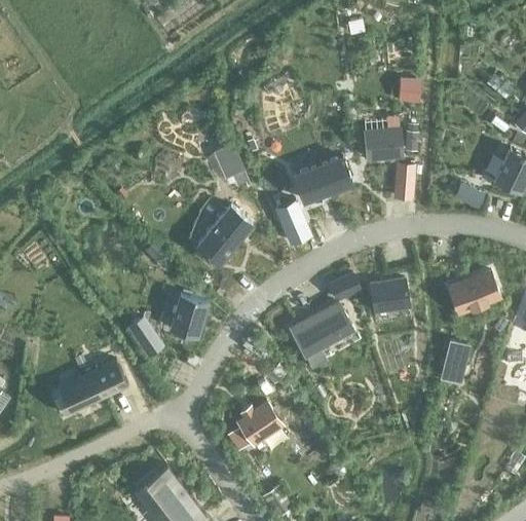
[(401,81),(400,102),(418,104),(419,82),(401,81)]
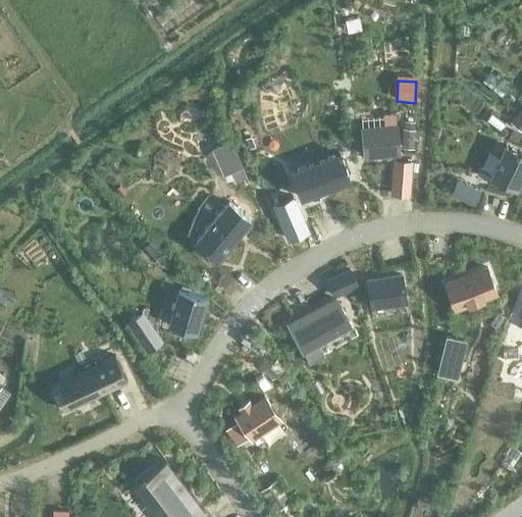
[(397,131),(362,134),(364,160),(399,157),(397,131)]
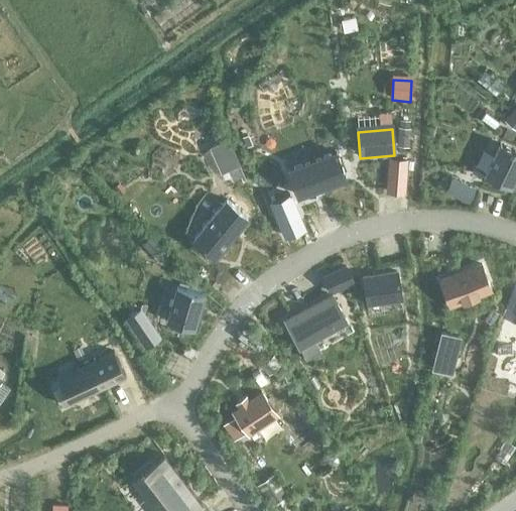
[(507,133),(503,141),(512,145),(515,137),(507,133)]
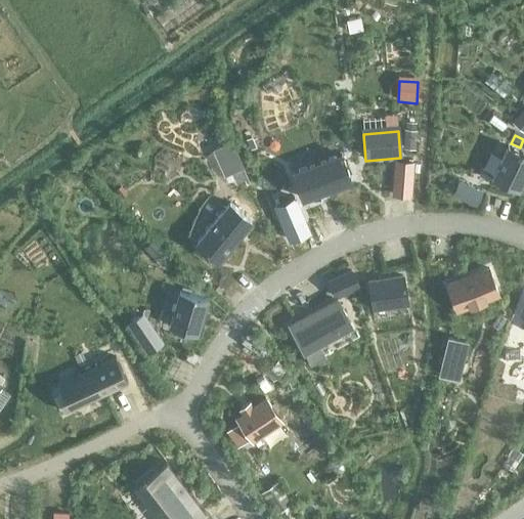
[(406,138),(405,152),(413,152),(415,138),(406,138)]
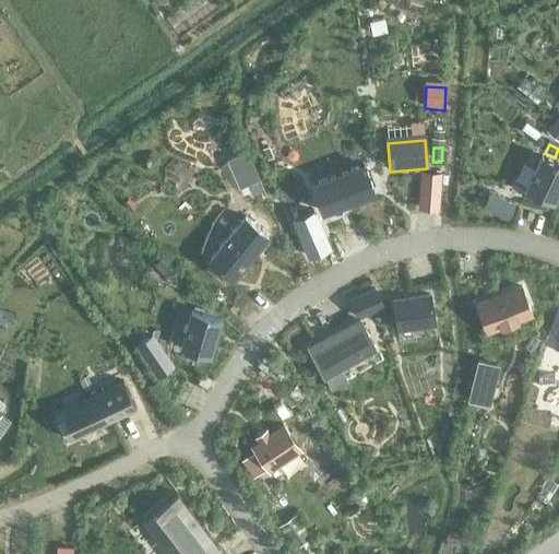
[(246,154),(225,163),(234,180),(253,172),(246,154)]
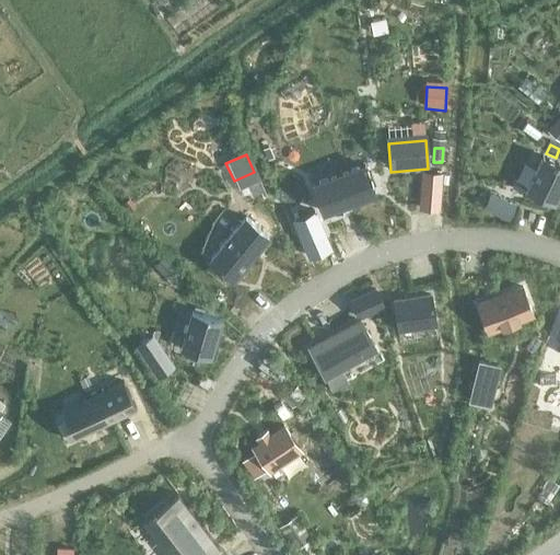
[(559,192),(559,168),(543,160),(527,195),(553,207),(559,192)]
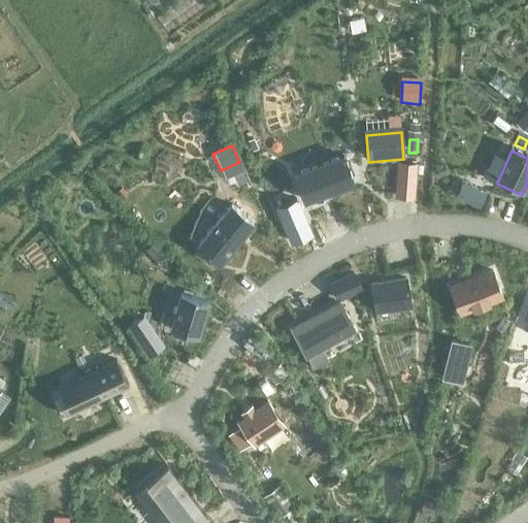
[(344,160),(295,178),(304,204),(354,186),(344,160)]
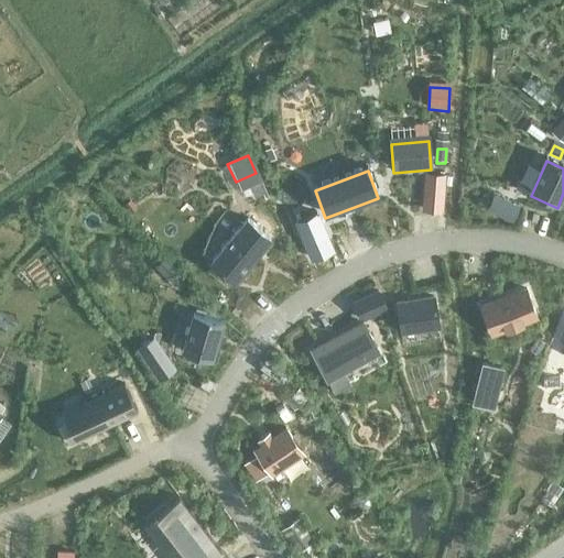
[(425,179),(423,214),(441,216),(443,181),(425,179)]
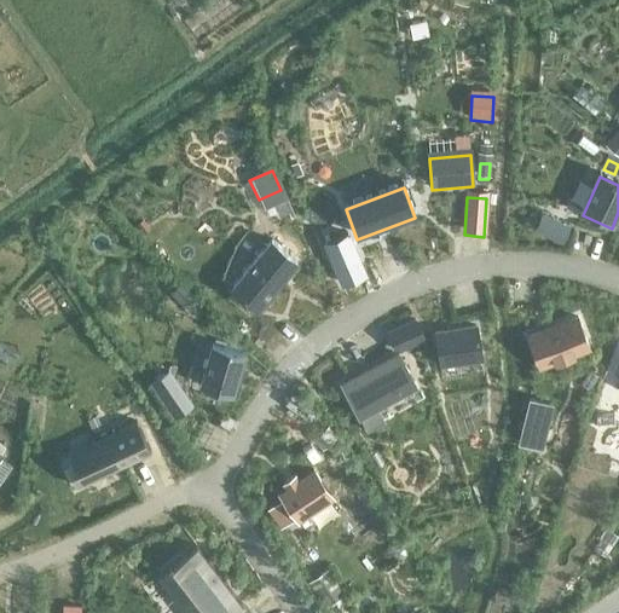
[(571,232),(545,220),(538,235),(563,248),(571,232)]
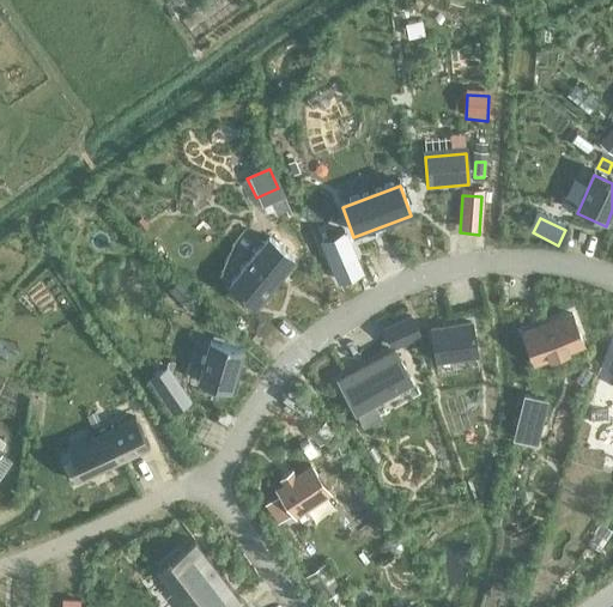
[(344,235),(322,244),(339,284),(360,274),(344,235)]
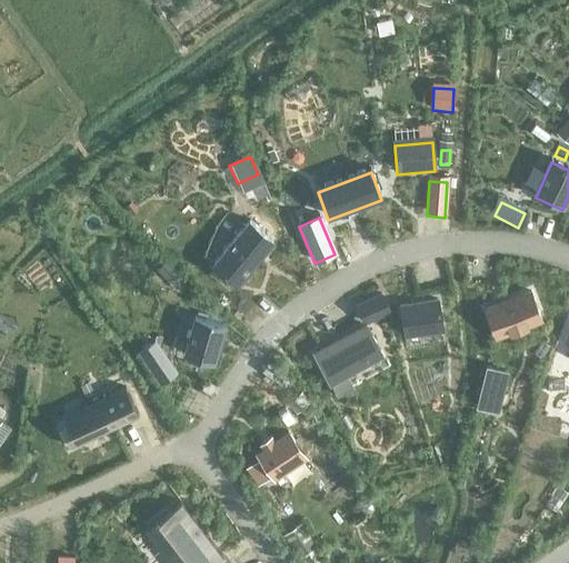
[(250,224),(213,269),(236,287),(272,243),(250,224)]
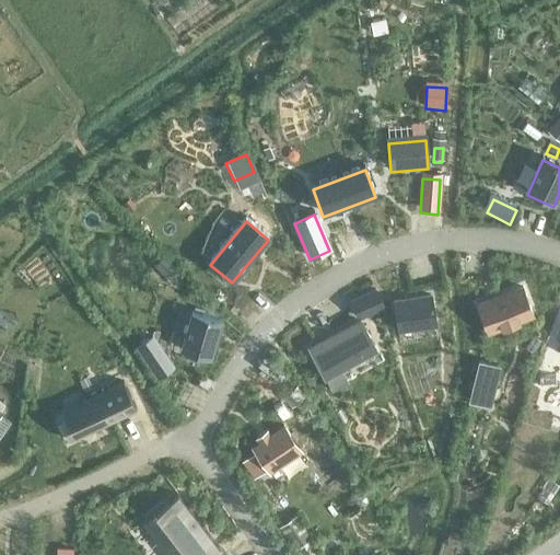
[(164,262),(154,270),(166,282),(176,274),(164,262)]
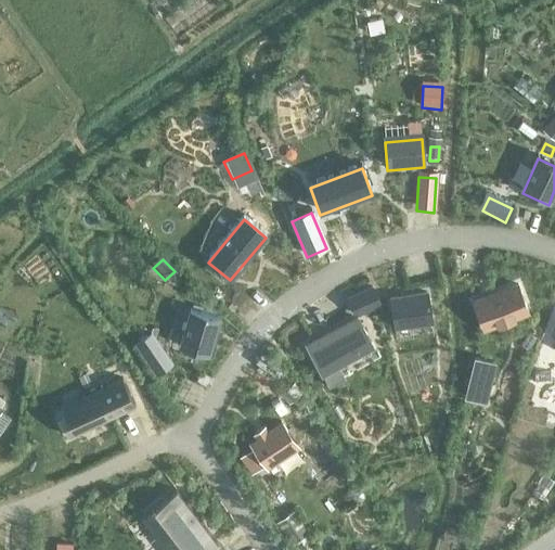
[(518,290),(474,306),(483,333),(528,316),(518,290)]
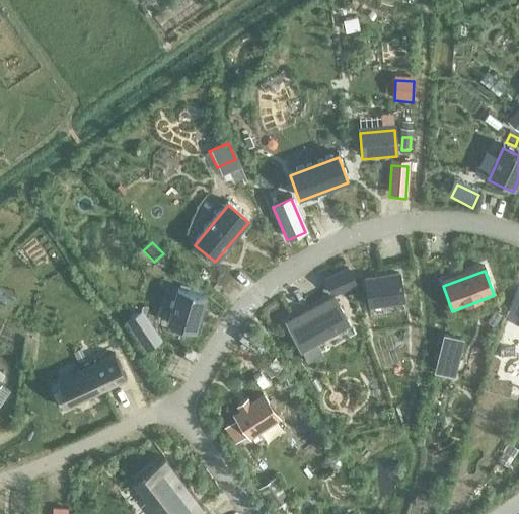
[(348,273),(325,283),(329,291),(351,281),(348,273)]
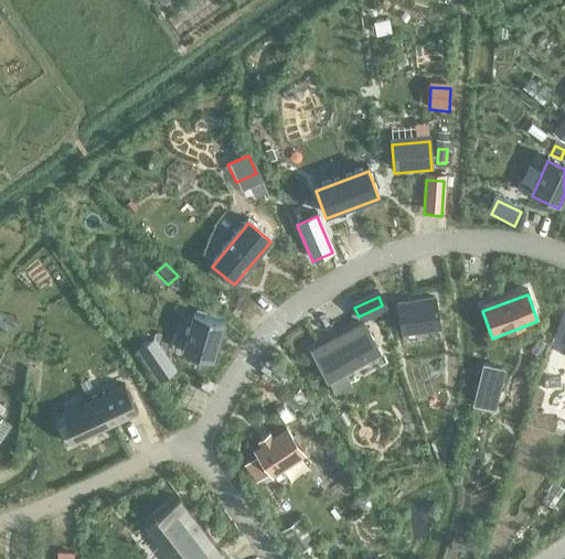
[(435,302),(397,308),(402,336),(439,331),(435,302)]
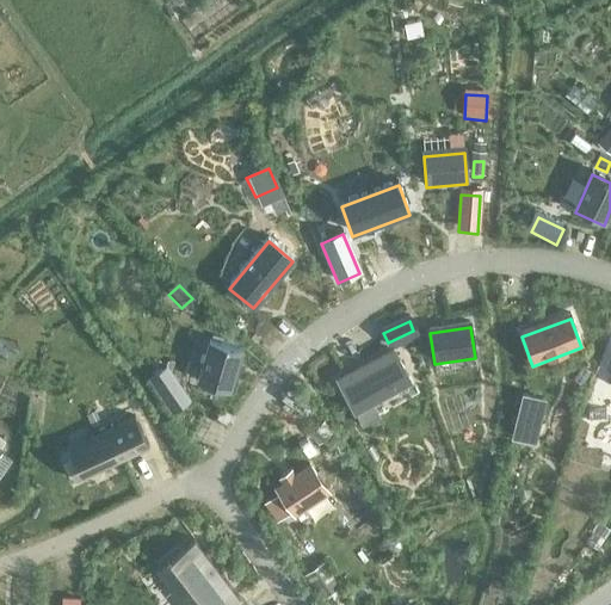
[(413,331),(388,343),(392,351),(418,339),(413,331)]
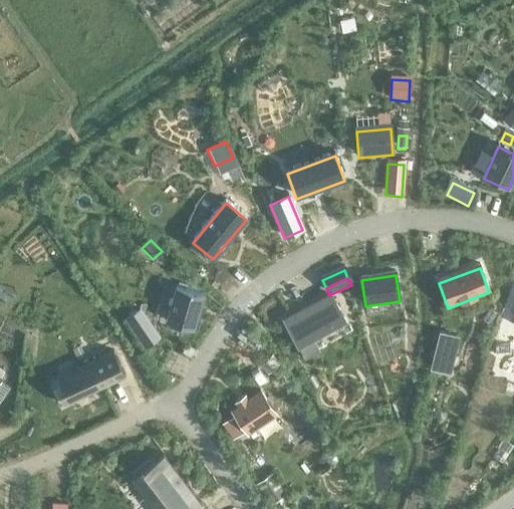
[(177,290),(167,323),(193,330),(202,297),(177,290)]
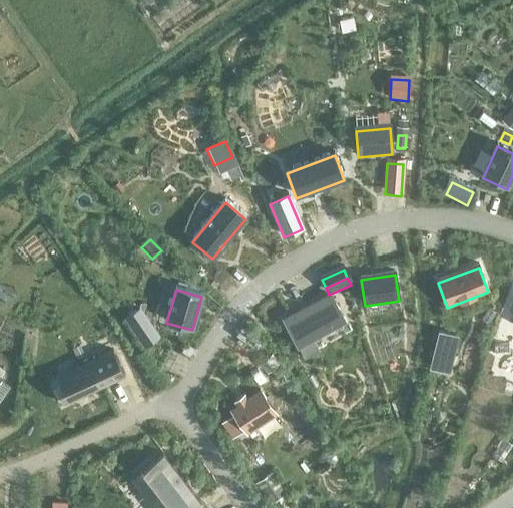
[(331,299),(284,325),(297,347),(344,322),(331,299)]
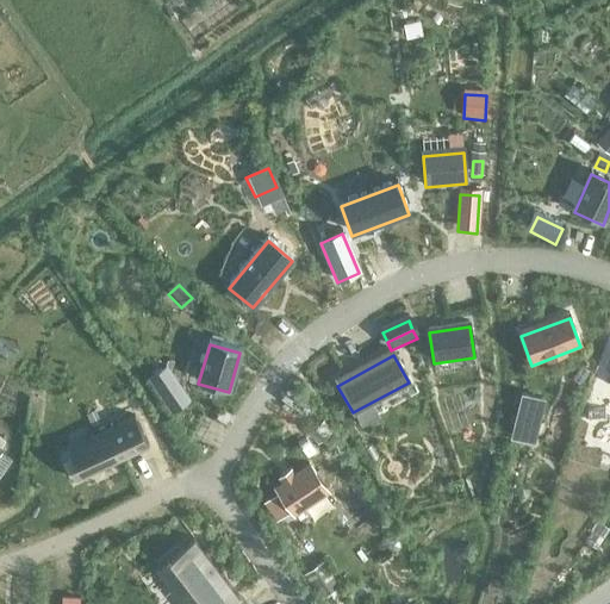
[(166,372),(149,384),(172,417),(188,405),(166,372)]
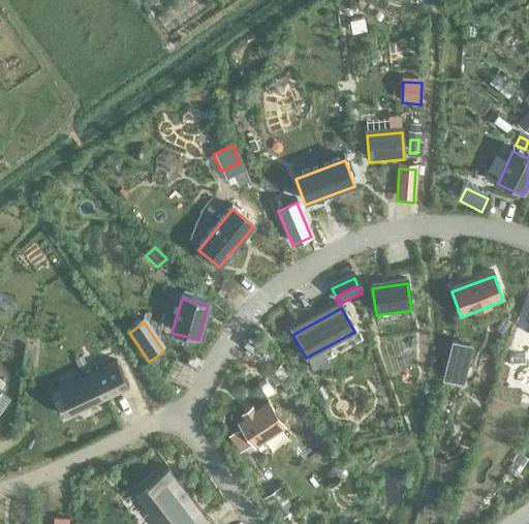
[(455,341),(445,377),(465,382),(468,371),(465,371),(470,353),(463,351),(465,344),(455,341)]
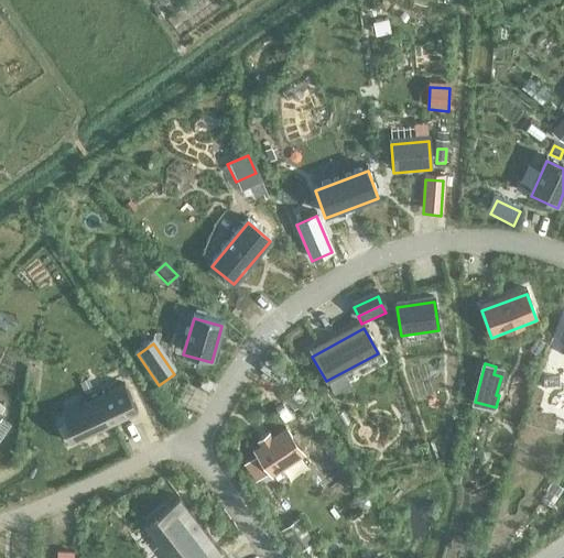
[(125,389),(63,418),(76,446),(138,416),(125,389)]
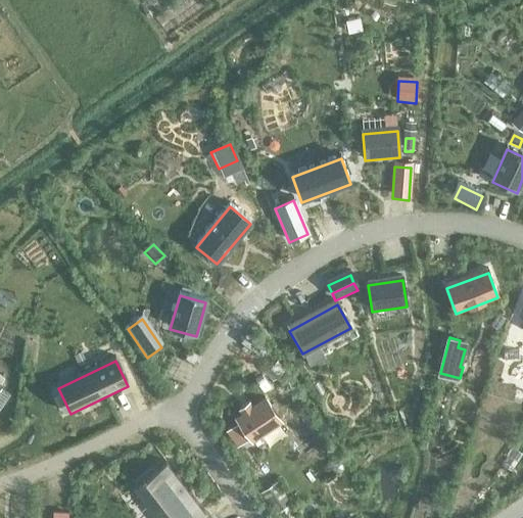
[(276,365),(265,376),(273,383),(283,373),(276,365)]
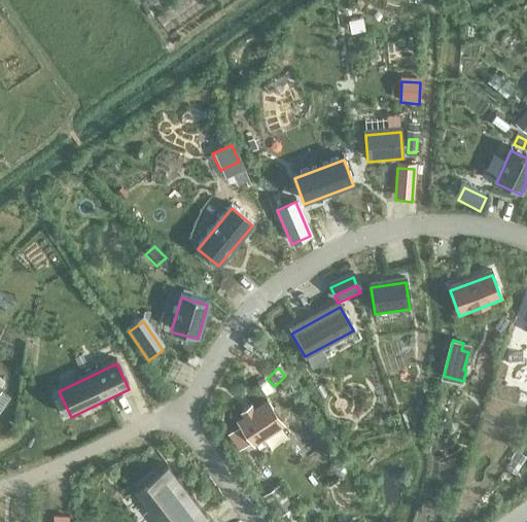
[(268,405),(238,425),(253,448),(283,427),(268,405)]
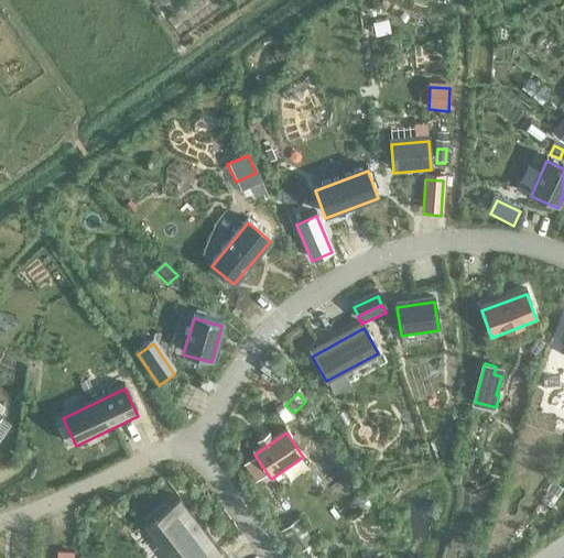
[(206,557),(170,510),(133,538),(149,557),(206,557)]
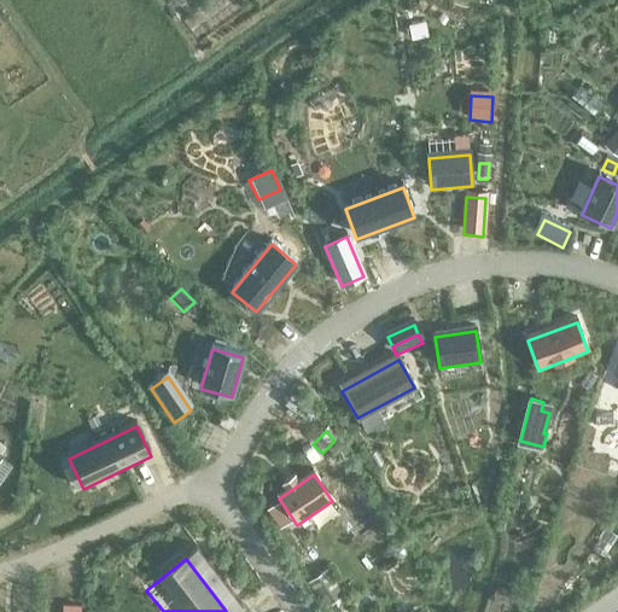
[(325,576),(309,587),(325,610),(340,599),(325,576)]
